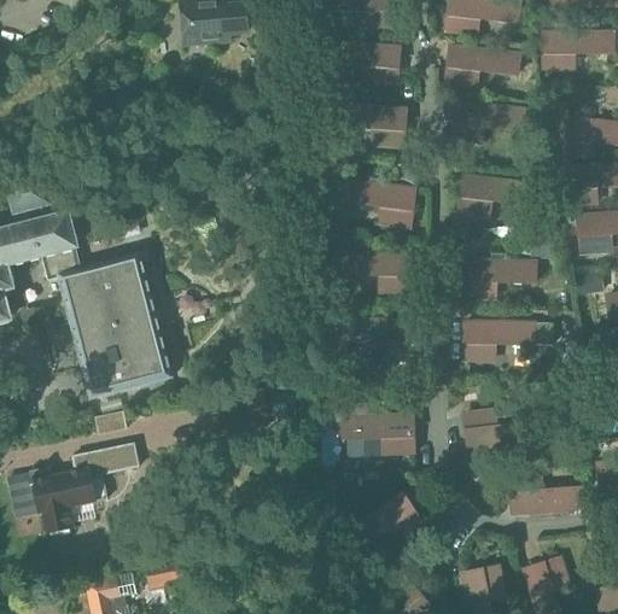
[(184,0),(184,1),(180,1),(184,42),(231,39),(231,31),(249,29),(246,3),(223,5),(222,0),(196,0),(184,0)]
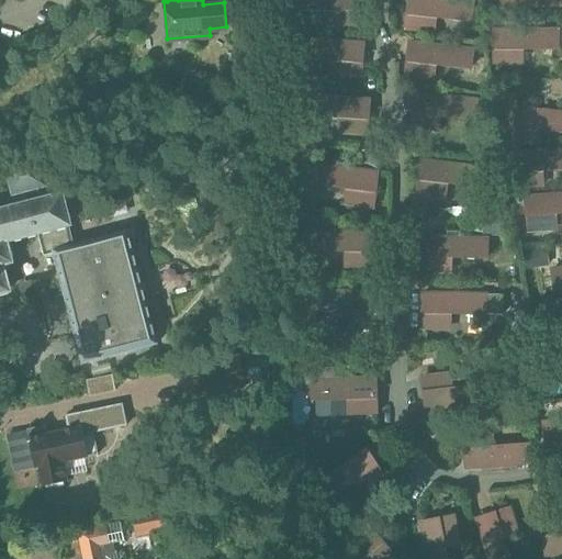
[(290,0),(291,9),(353,9),(352,0),(290,0)]
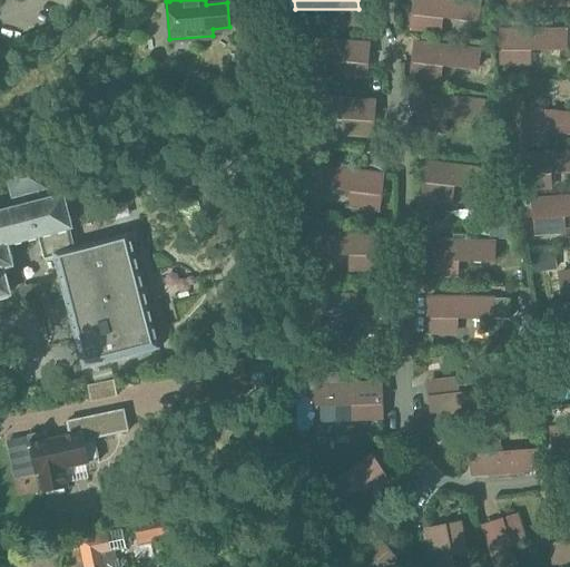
[(415,0),(414,13),(477,20),(479,0),(415,0)]
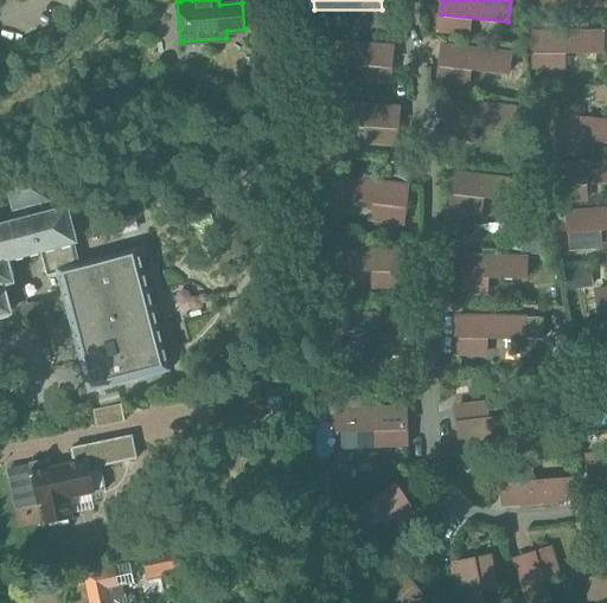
[(535,52),(602,51),(602,30),(535,30),(535,52)]
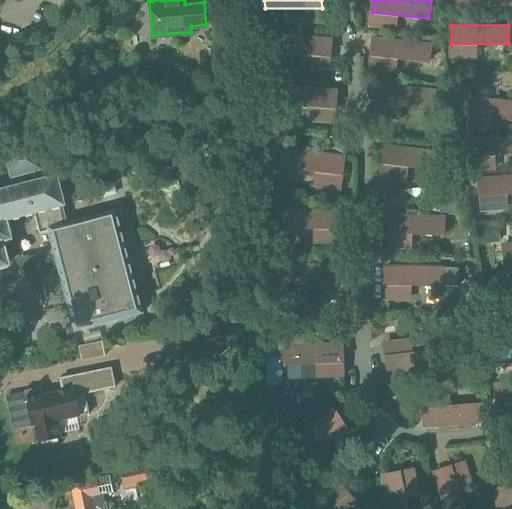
[(329,55),(331,37),(274,33),(273,52),(329,55)]
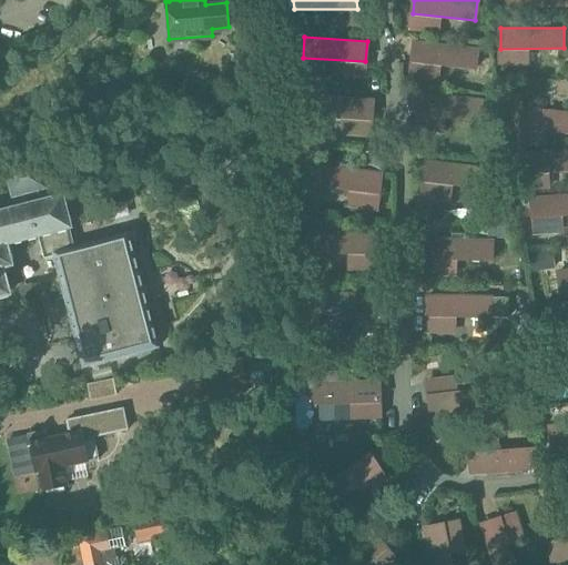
[(415,40),(413,60),(475,68),(477,48),(415,40)]
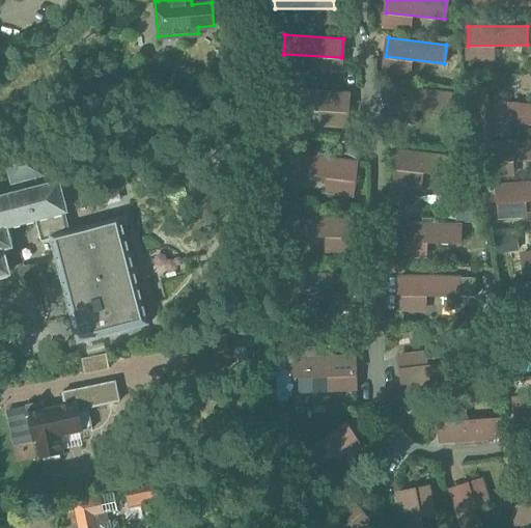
[(392,87),(390,106),(448,111),(450,92),(392,87)]
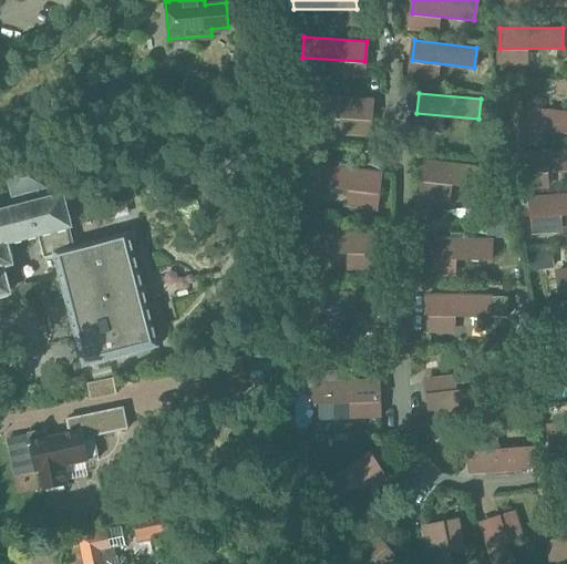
[(308,114),(371,119),(372,99),(309,94),(308,114)]
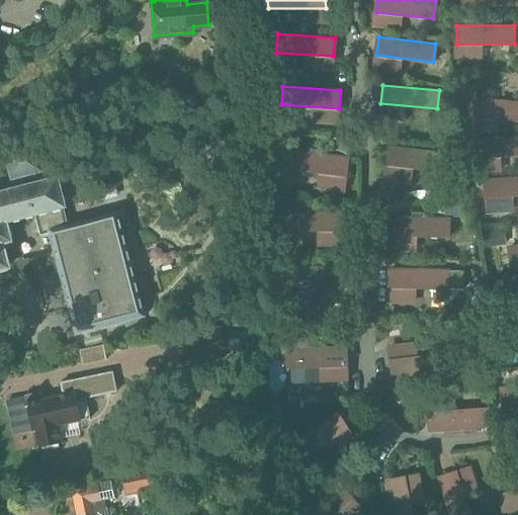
[(517,101),(475,98),(472,116),(517,119),(517,101)]
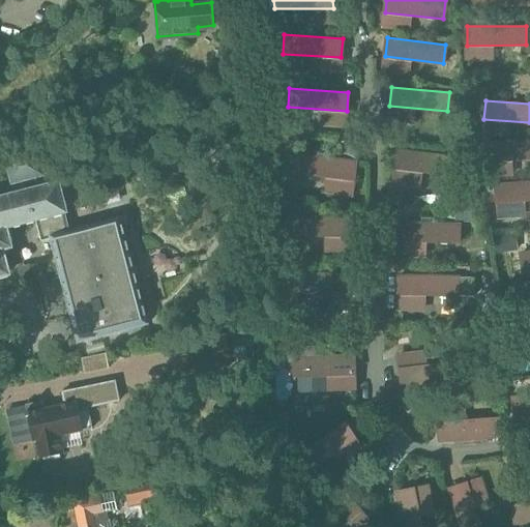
[(529,139),(484,143),(486,162),(529,158),(529,139)]
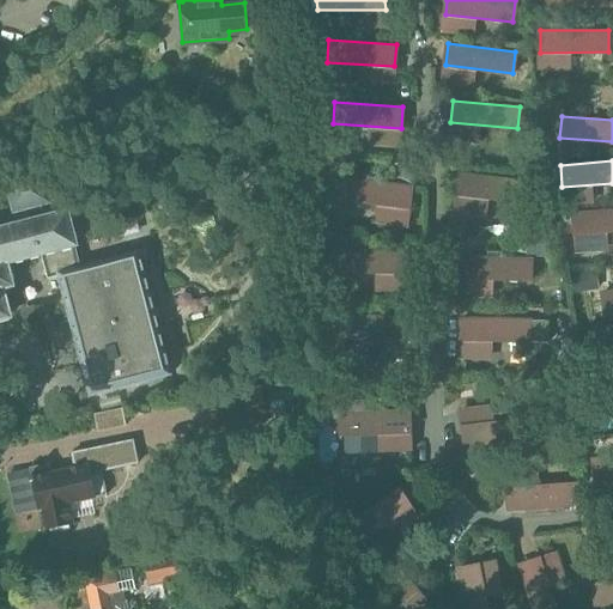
[(29,219),(20,221),(0,226),(0,316),(8,315),(1,285),(12,282),(6,260),(41,250),(48,276),(58,273),(89,394),(170,373),(139,249),(80,263),(76,242),(64,195),(49,199),(42,171),(8,181),(16,208),(25,206),(29,219)]
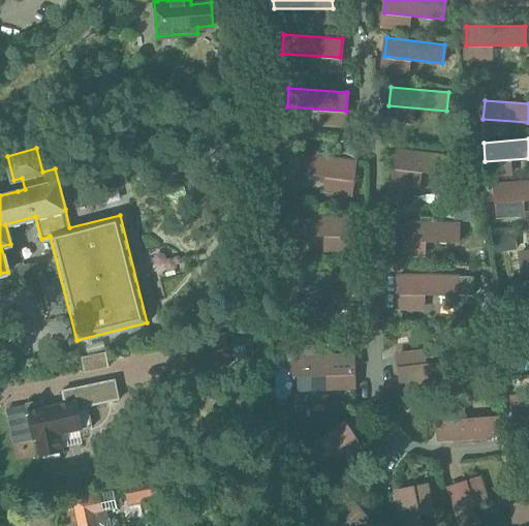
[(398,149),(396,168),(454,175),(456,156),(398,149)]
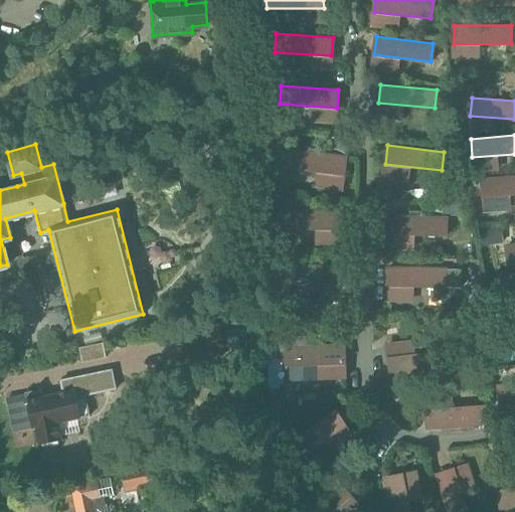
[(287,168),(343,175),(346,156),(289,149),(287,168)]
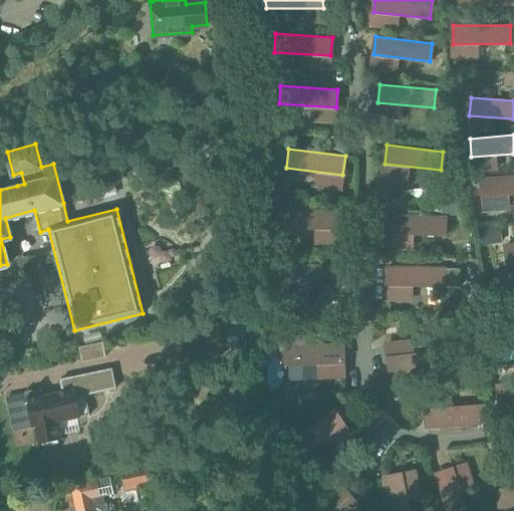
[(513,175),(482,178),(483,197),(513,194),(513,175)]
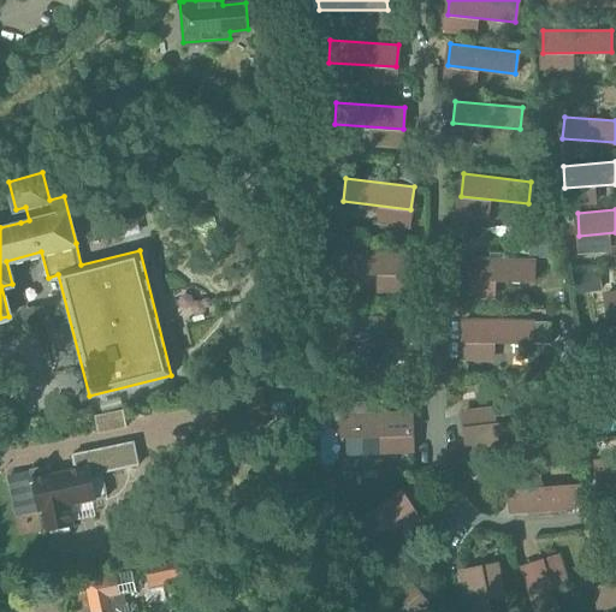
[(522,224),(522,241),(550,242),(550,225),(522,224)]
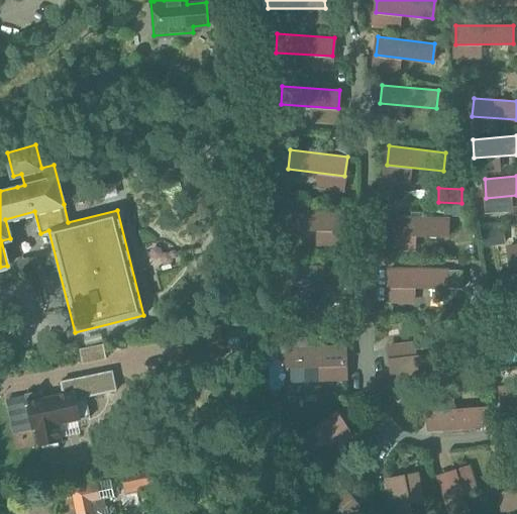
[(343,230),(343,212),(287,210),(287,229),(343,230)]
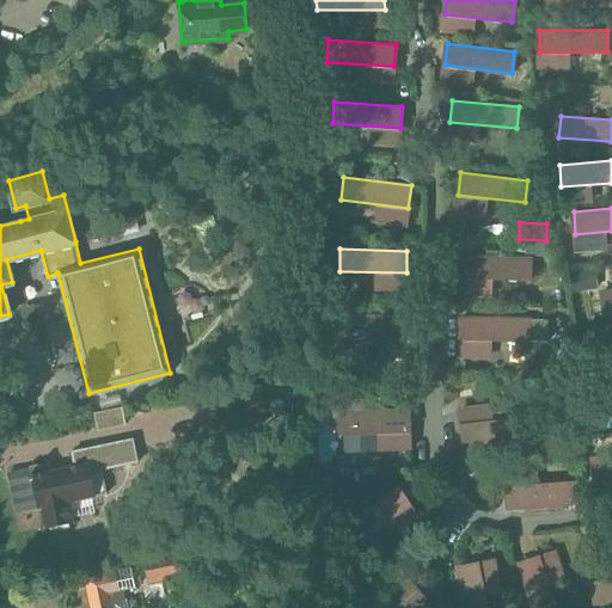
[(463,256),(463,277),(530,280),(531,258),(463,256)]
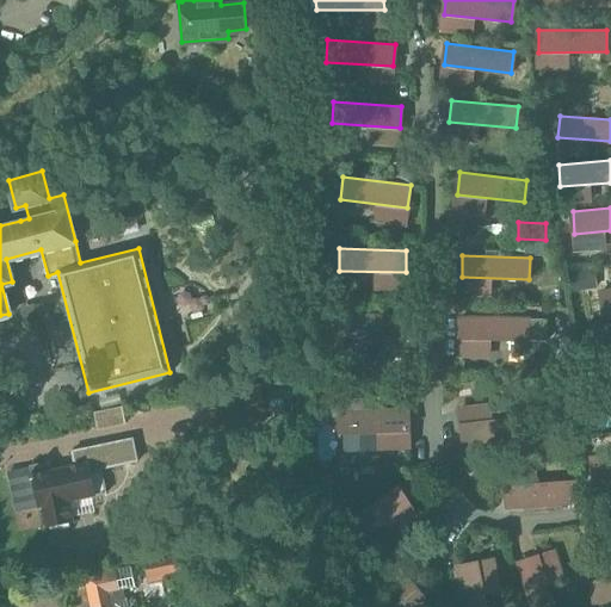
[(571,285),(572,289),(596,285),(596,282),(594,268),(569,272),(571,285)]
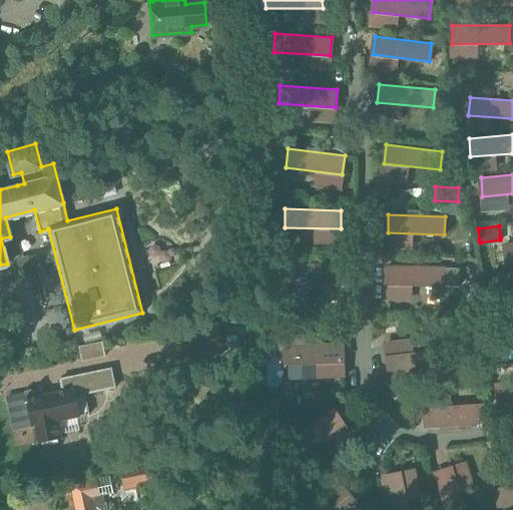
[(478,257),(466,258),(467,280),(479,279),(478,257)]
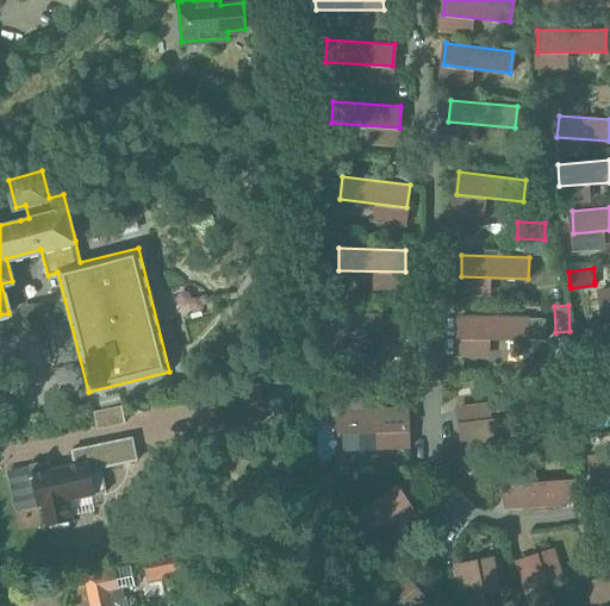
[(346,333),(414,339),(415,317),(348,312),(346,333)]
